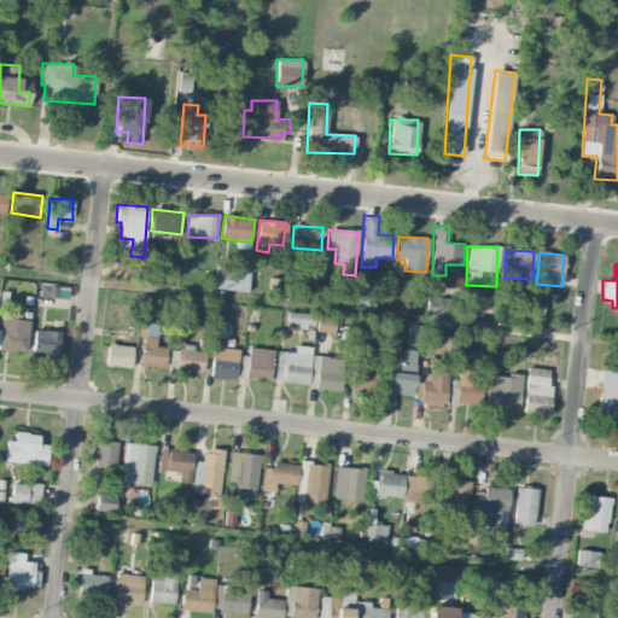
[(250,268),(215,267),(215,290),(249,291),(250,268)]
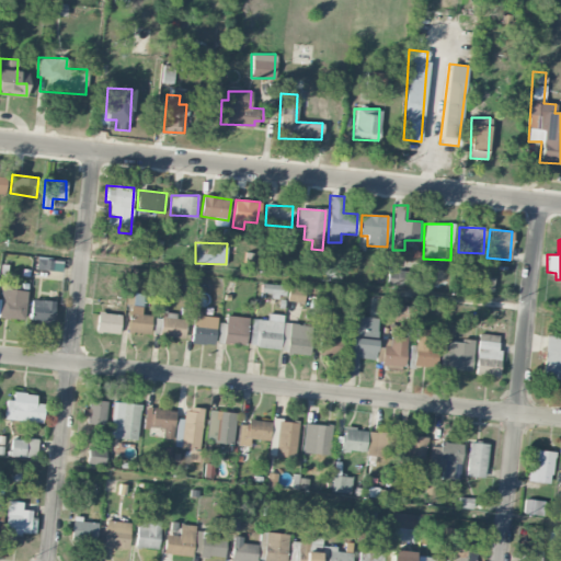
[(60,278),(63,261),(36,259),(35,270),(49,271),(49,277),(60,278)]
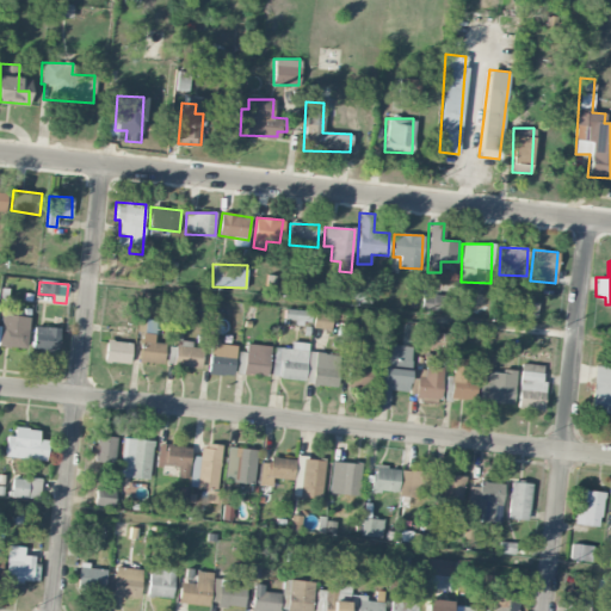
[(421,309),(446,310),(448,295),(423,295),(421,309)]
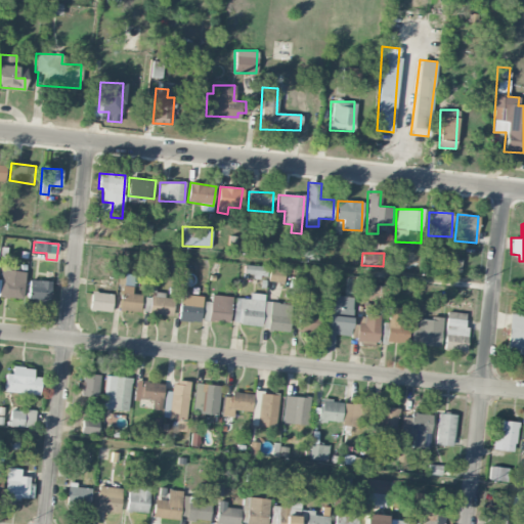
[(267,276),(267,266),(244,265),(244,275),(267,276)]
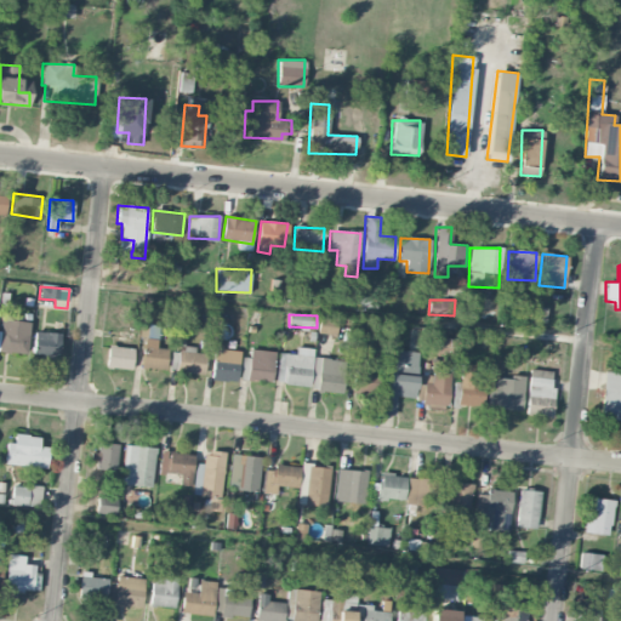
[(339,318),(319,317),(318,334),(337,334),(339,318)]
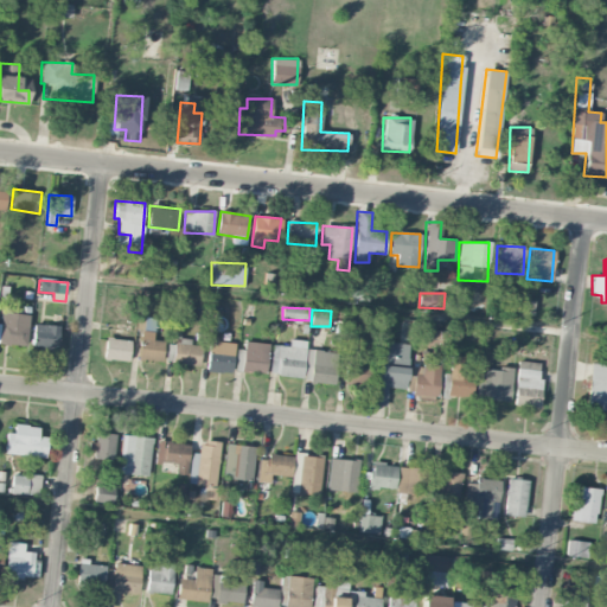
[(27,313),(0,313),(0,330),(0,344),(27,345),(27,313)]
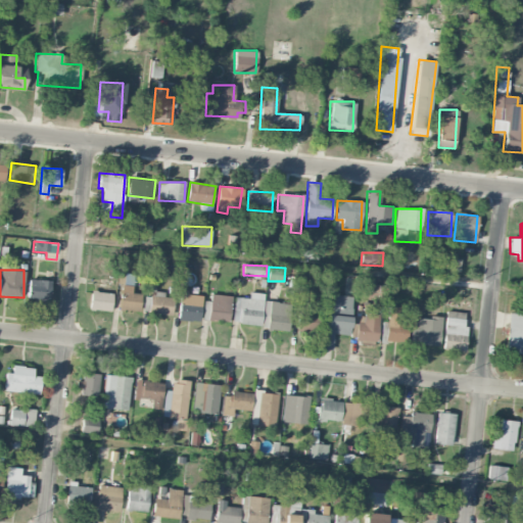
[(155,276),(147,276),(146,291),(150,291),(148,314),(172,315),(173,297),(163,297),(163,292),(155,291),(155,276)]
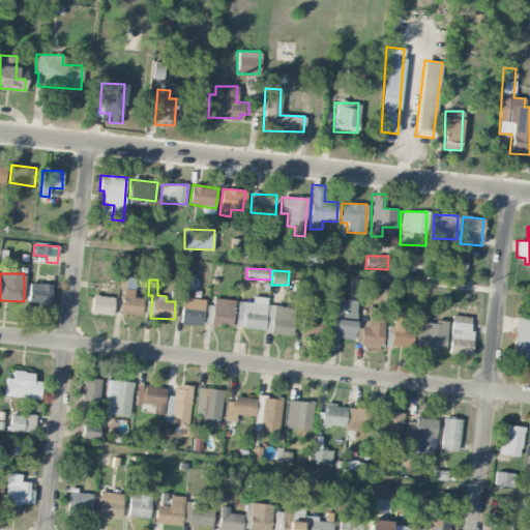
[(51,284),(29,283),(28,304),(50,305),(51,284)]
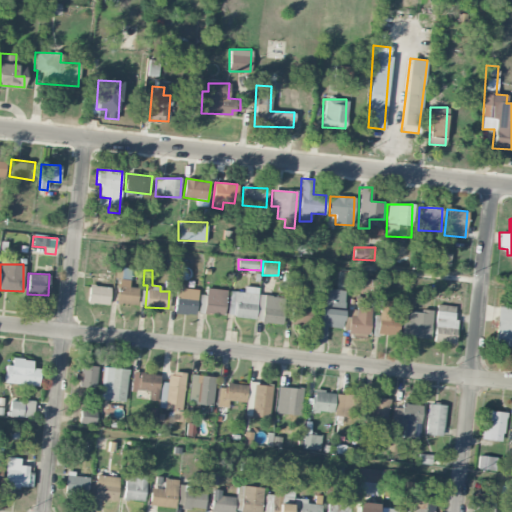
[(129,279),(118,279),(117,304),(137,304),(138,287),(129,287),(129,279)]
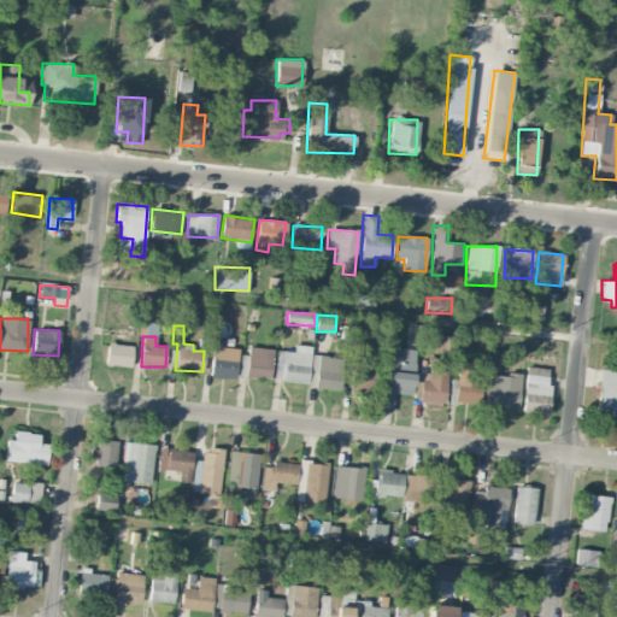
[(131,366),(131,345),(106,344),(105,365),(131,366)]
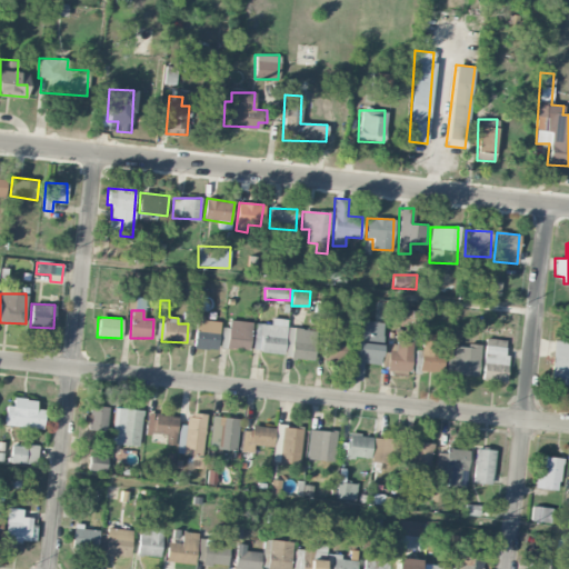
[(193,348),(216,350),(219,320),(196,318),(193,348)]
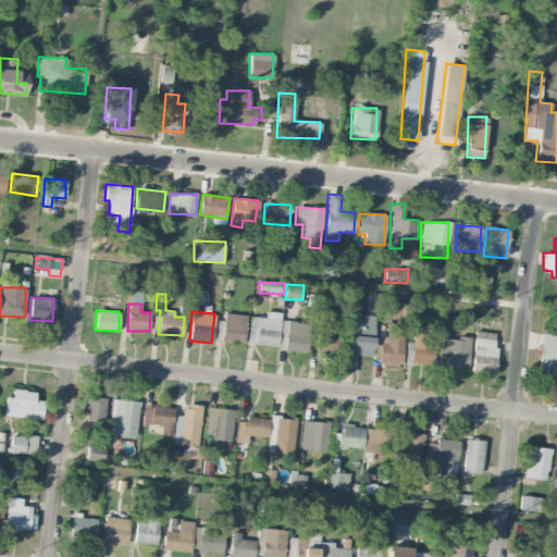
[(247,343),(277,346),(281,312),(265,311),(264,318),(250,317),(247,343)]
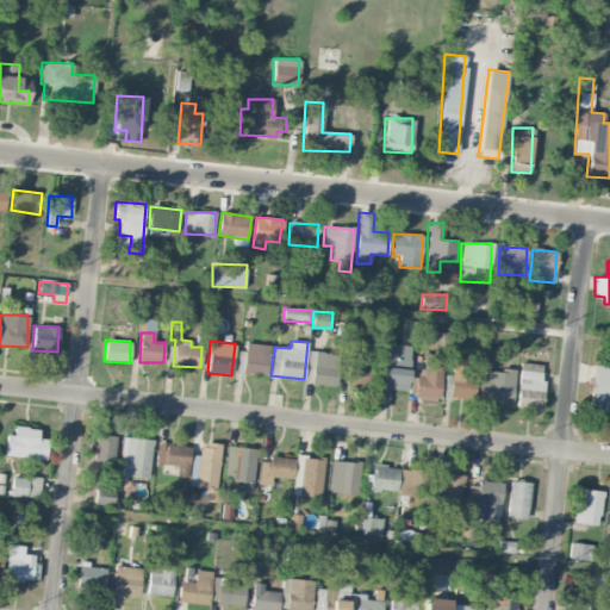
[(268,344),(244,343),(243,373),(267,374),(268,344)]
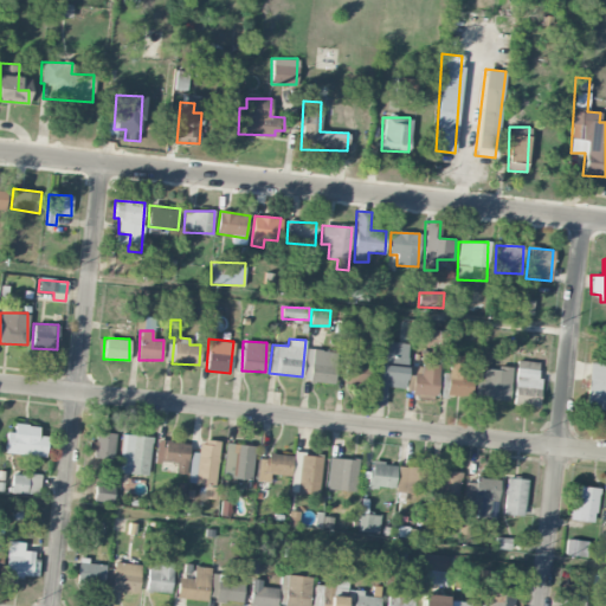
[(408,343),(382,342),(381,356),(373,356),(371,404),(386,405),(386,387),(406,388),(408,343)]
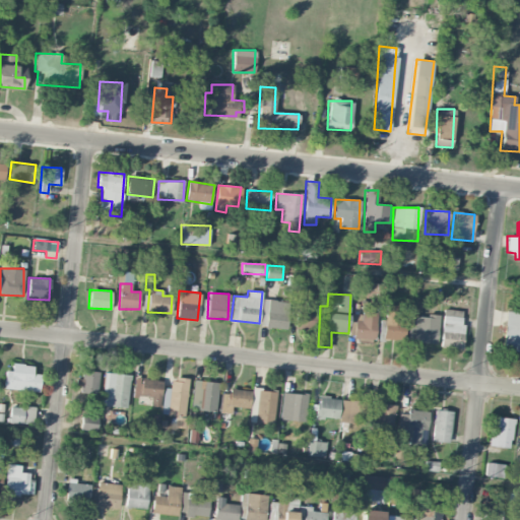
[(264,326),(284,329),(288,303),(269,300),(264,326)]
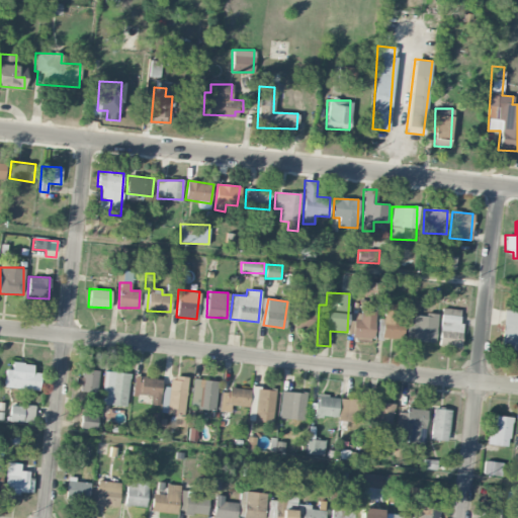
[(382,335),(400,336),(403,305),(385,304),(382,335)]
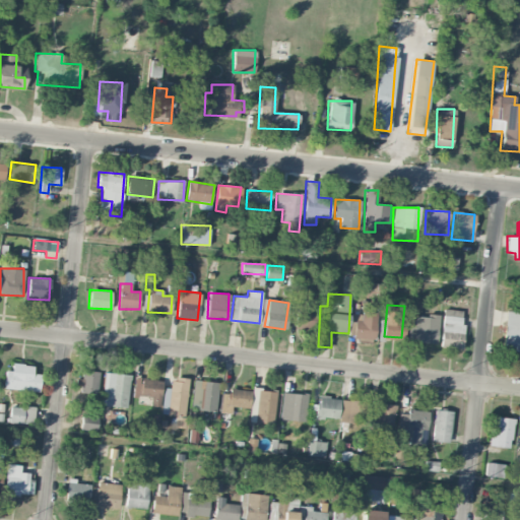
[(315,311),(295,310),(295,328),(315,329),(315,311)]
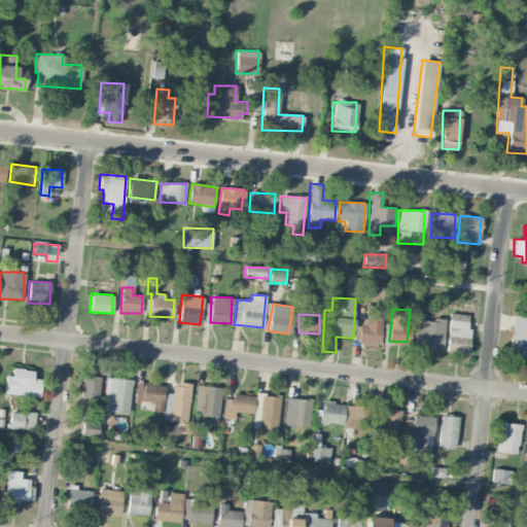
[(469,314),(449,314),(447,353),(467,354),(469,314)]
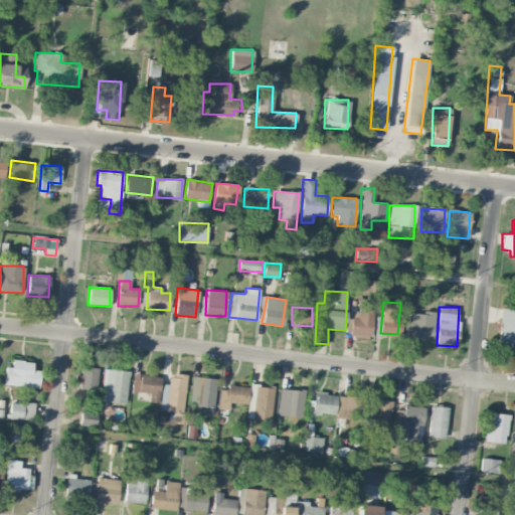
[(373,310),(347,309),(346,330),(353,330),(353,339),(371,340),(373,310)]
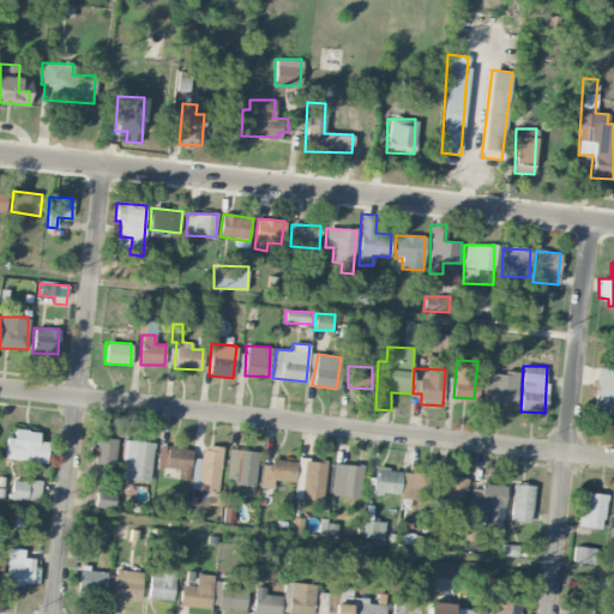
[(594,415),(613,415),(613,368),(595,368),(594,415)]
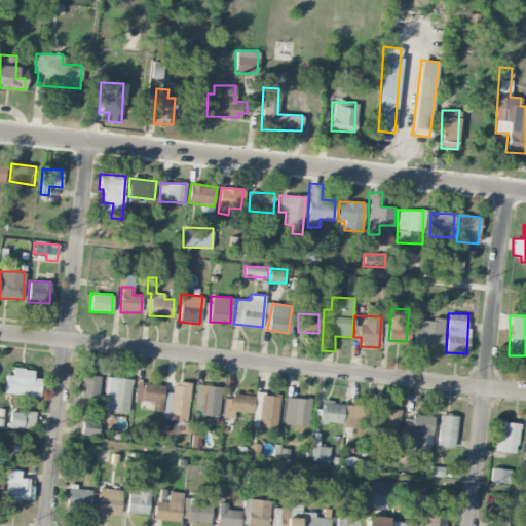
[(415,318),(414,346),(442,347),(443,320),(415,318)]
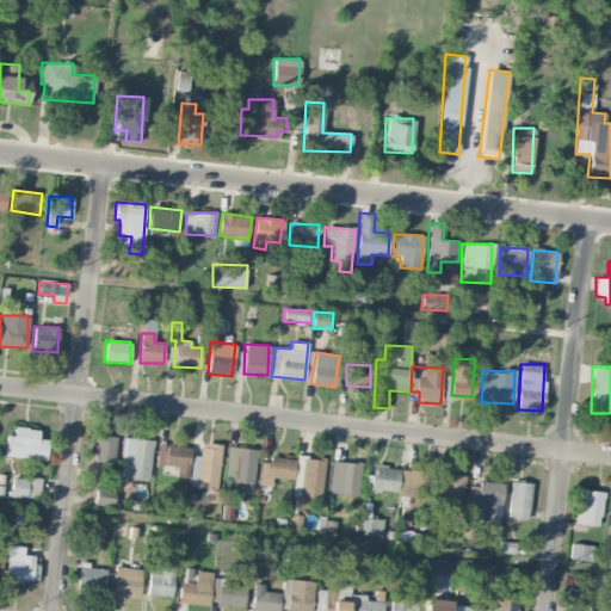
[(47,439),(38,439),(38,429),(13,427),(13,436),(6,436),(5,458),(45,461),(47,439)]
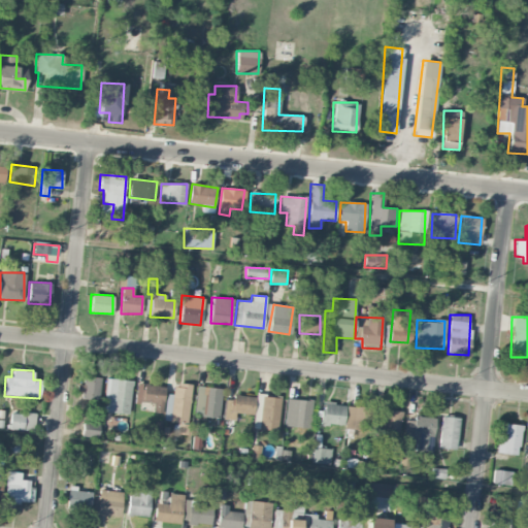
[(99,376),(84,376),(83,385),(76,384),(76,391),(81,392),(81,400),(99,400),(99,376)]
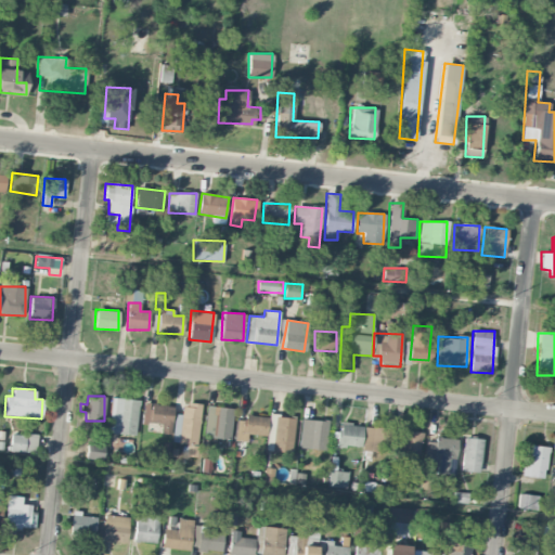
[(136,435),(138,399),(111,398),(108,434),(136,435)]
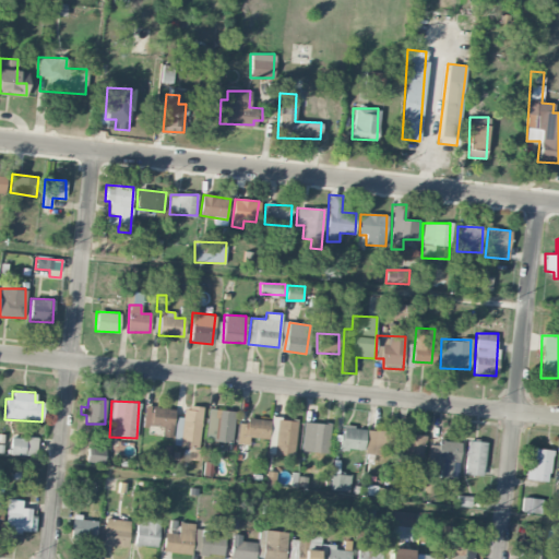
[(176,416),(173,445),(198,448),(203,406),(186,405),(185,417),(176,416)]
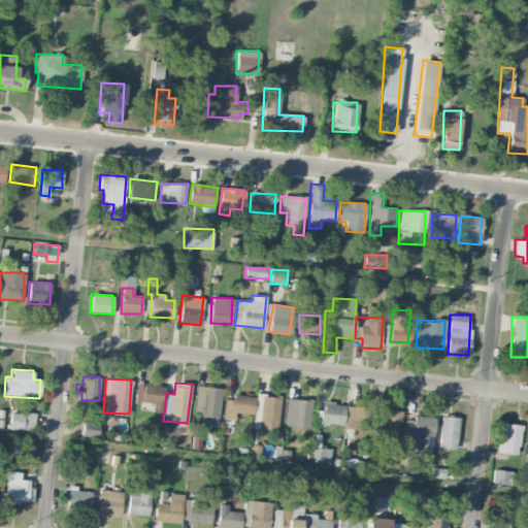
[(153,402),(153,413),(163,413),(164,386),(136,385),(135,402),(153,402)]
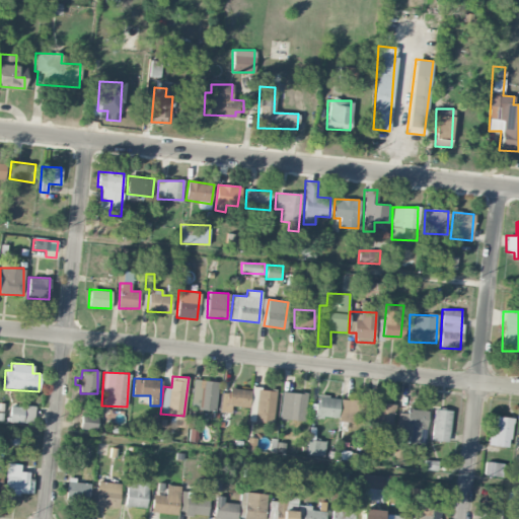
[(191,409),(216,410),(217,381),(193,380),(191,409)]
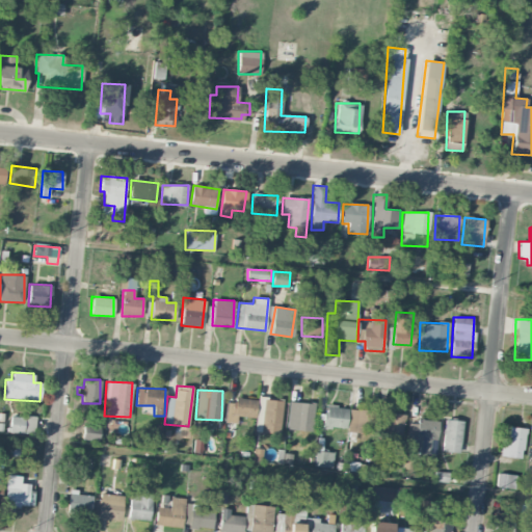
[(256,418),(256,399),(235,398),(235,403),(227,402),(225,422),(237,423),(237,417),(256,418)]
